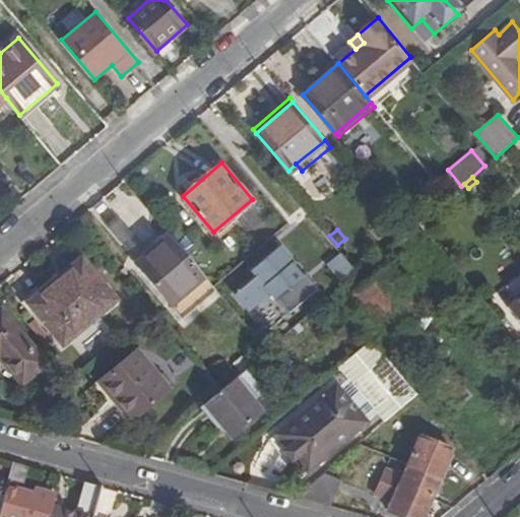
[(216,288),(171,235),(138,261),(184,316),(216,288)]
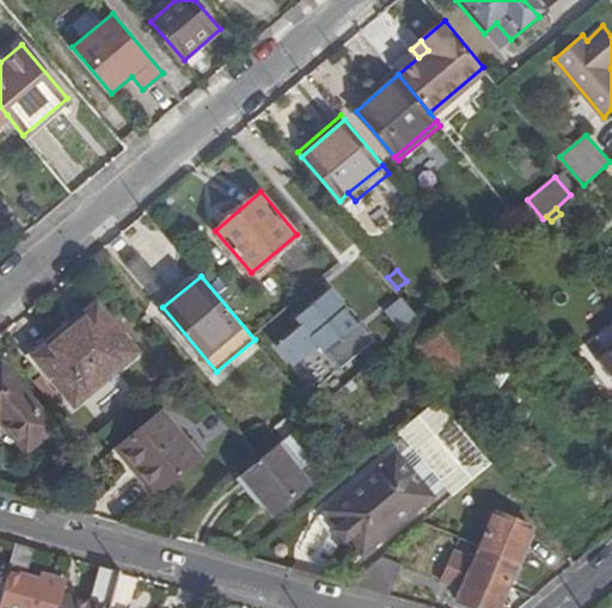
[(268,337),(313,387),(373,335),(328,283),(268,337)]
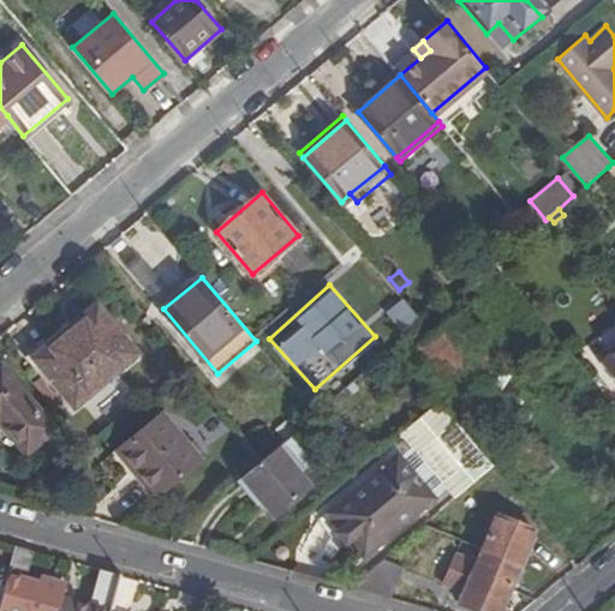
[(386,306),(400,328),(417,318),(402,295),(386,306)]
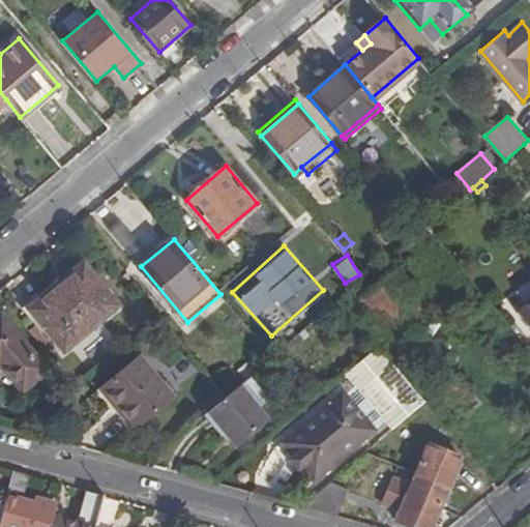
[(387,260),(366,277),(341,299),(379,345),(380,346),(428,306),(387,260)]
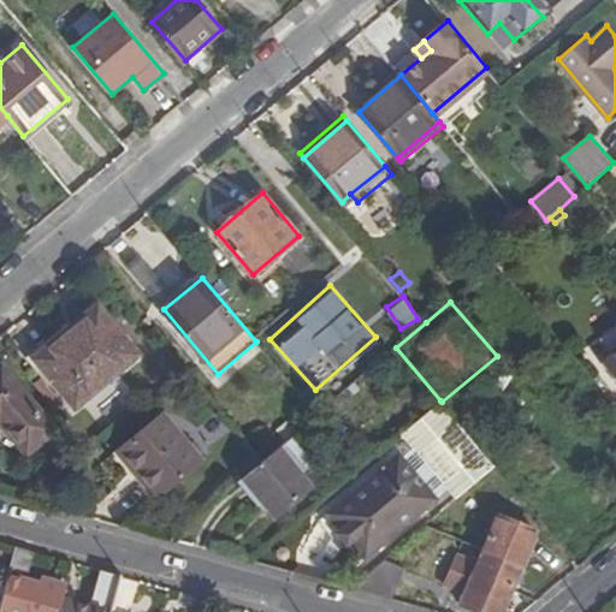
[(138,357),(98,307),(64,333),(34,358),(75,408),(138,357)]
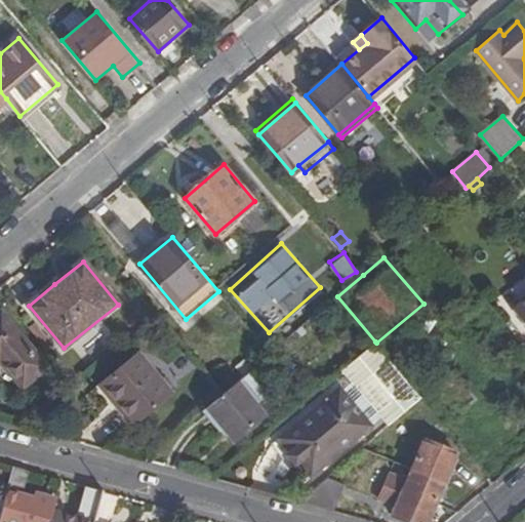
[(524,296),(511,309),(524,325),(524,296)]
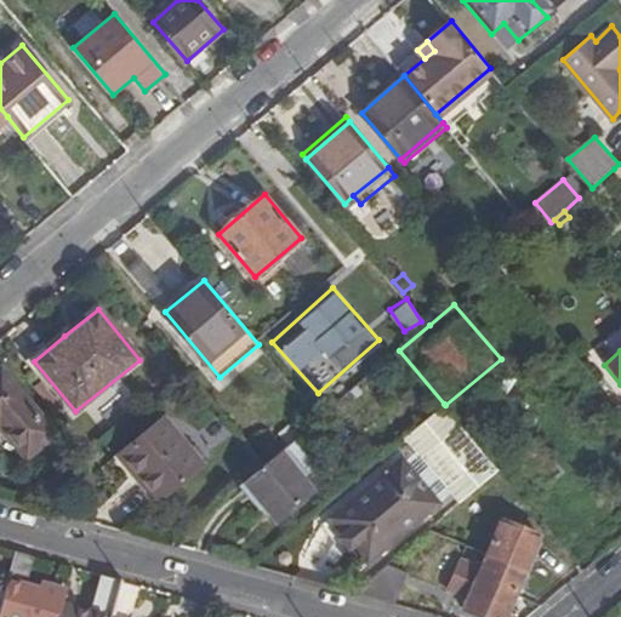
[(60,438),(3,372),(0,372),(0,429),(1,429),(29,463),(60,438)]
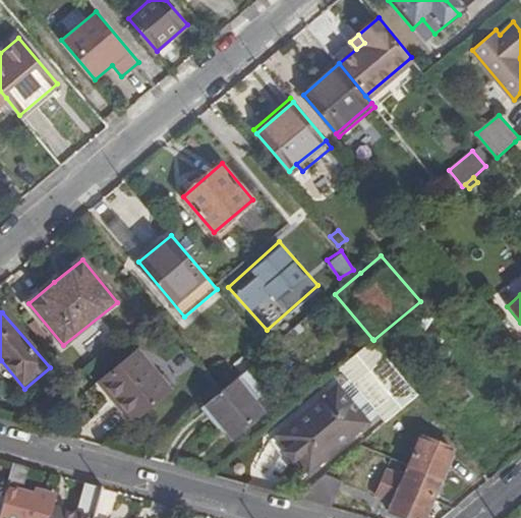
[(373,340),(372,339),(339,366),(349,379),(338,387),(336,386),(277,435),(289,447),(285,451),(293,460),(296,457),(308,470),(378,412),(386,421),(418,393),(373,340)]
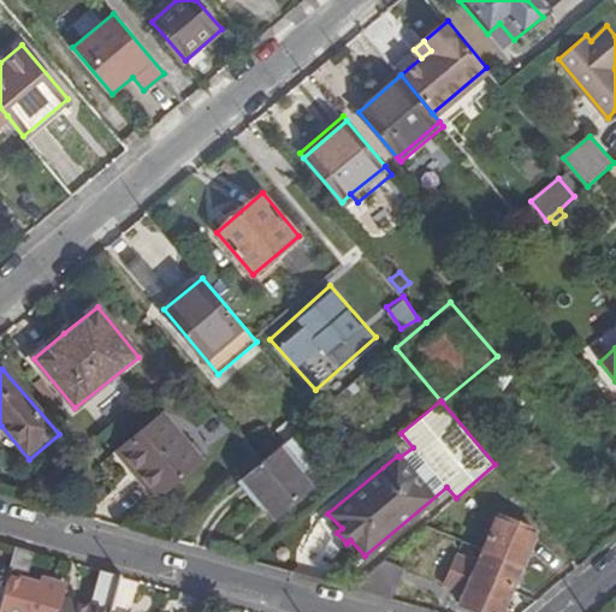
[(158,498),(201,461),(163,415),(119,452),(158,498)]
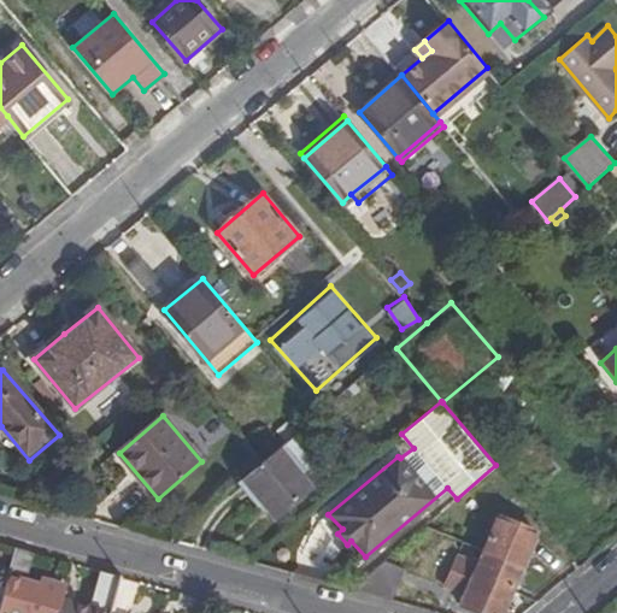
[(532,436),(495,465),(522,496),(557,467),(532,436)]
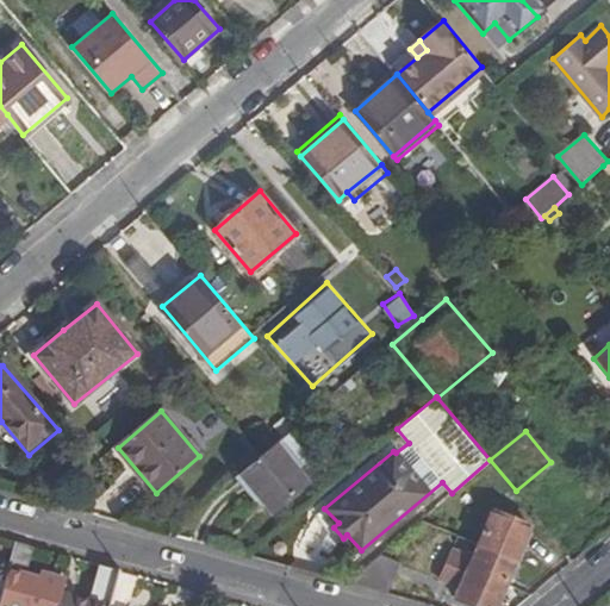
[(271,447),(261,455),(236,475),(271,508),(306,480),(271,447)]
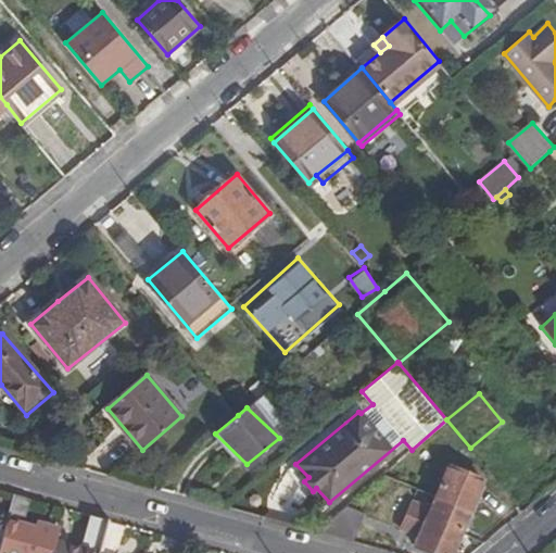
[(415,501),(404,528),(420,536),(415,545),(433,552),(450,552),(483,479),(450,464),(432,507),(415,501)]
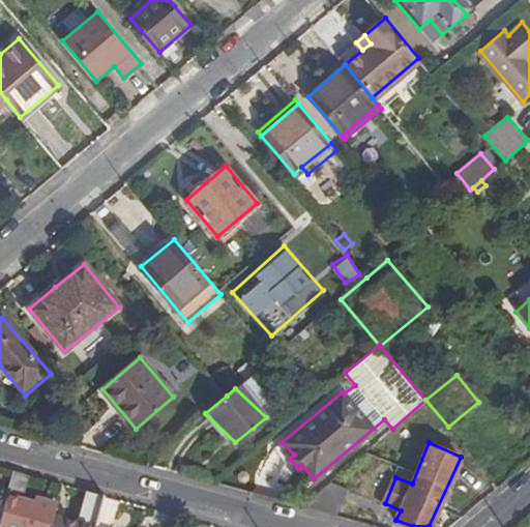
[(11,471),(8,469),(1,494),(5,495),(18,499),(24,474),(11,471)]
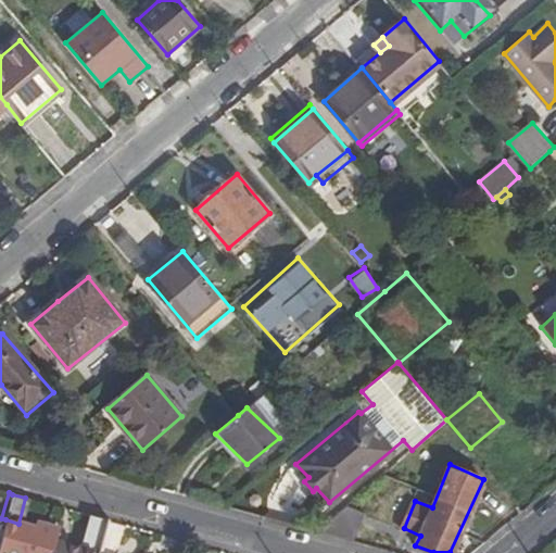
[(348,504),(316,530),(352,540),(364,512),(348,504)]
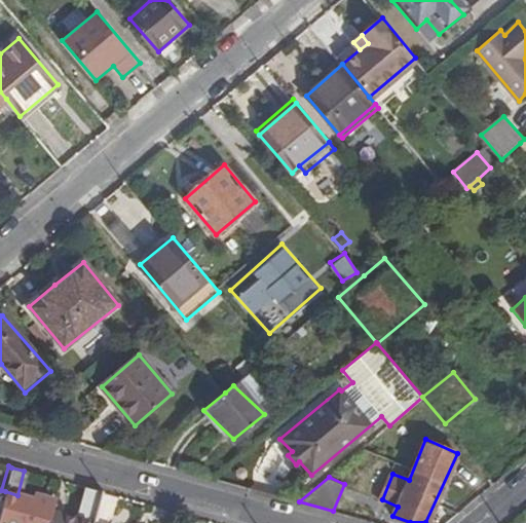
[(91,522),(101,491),(83,487),(75,519),(49,513),(46,522),(91,522)]
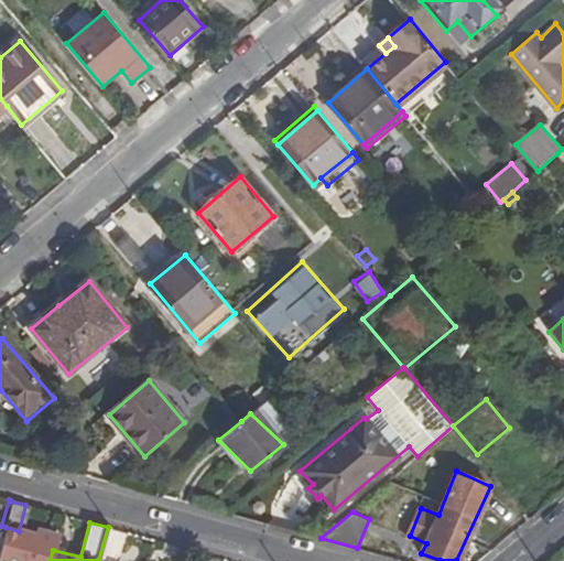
[(19,531),(6,527),(0,545),(0,553),(7,557),(6,560),(50,560),(53,550),(56,536),(35,530),(34,536),(19,531)]
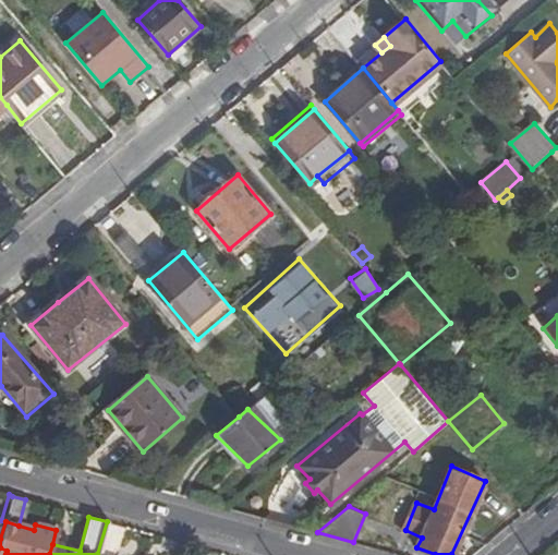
[(422,538),(405,530),(400,540),(416,547),(422,538)]
